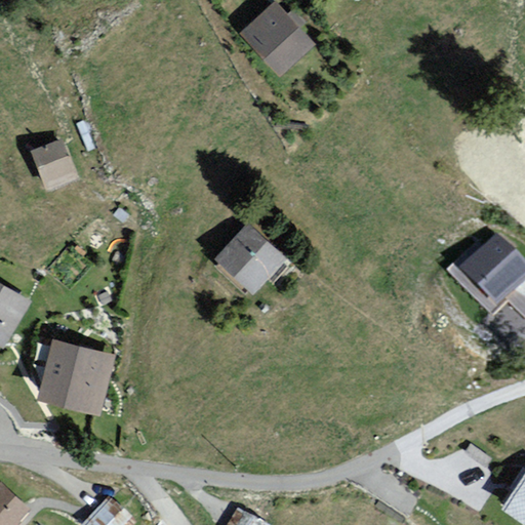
[(315,44),(276,2),(242,33),(281,75),(315,44)]
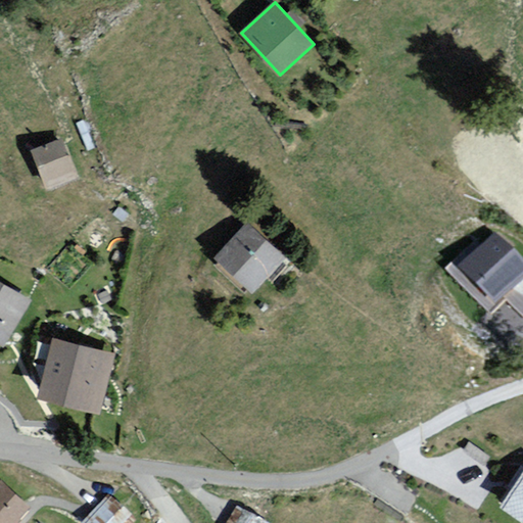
[(63,134),(31,146),(46,186),(78,174),(63,134)]
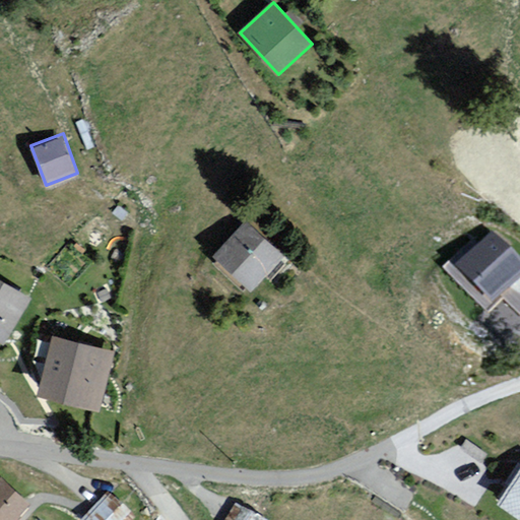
[(243,219),(210,257),(250,291),(282,254),(243,219)]
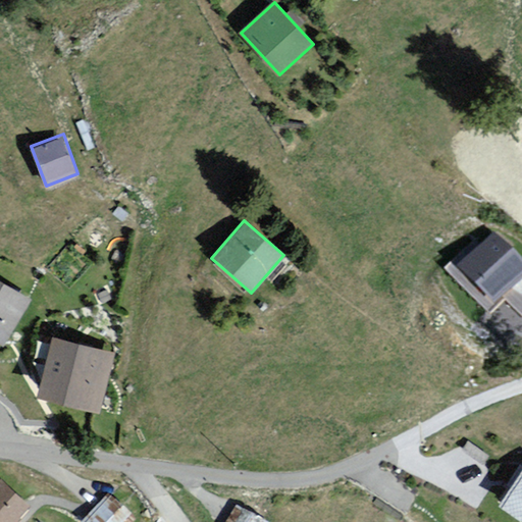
[(521,271),(521,257),(493,225),(456,259),(492,299),(521,271)]
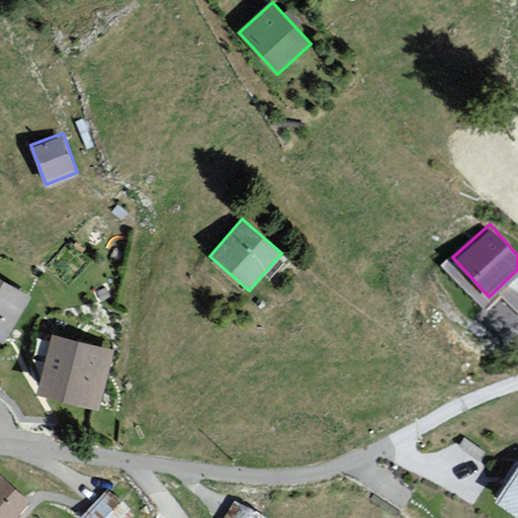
[(0,338),(5,342),(29,296),(0,281),(0,338)]
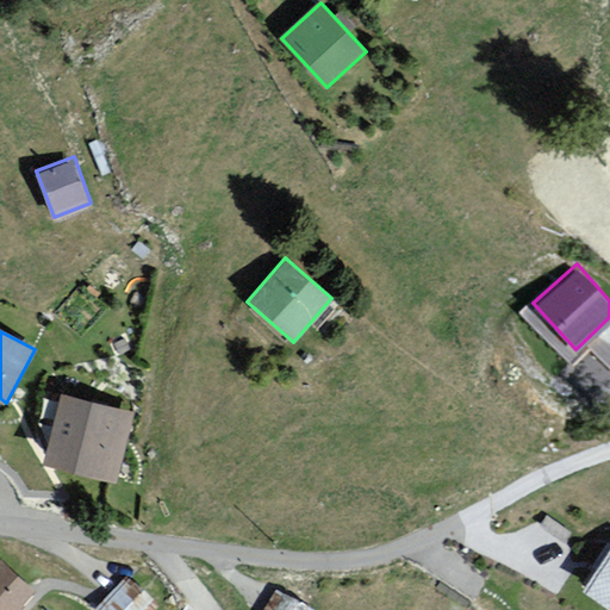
[(135,410),(61,393),(45,465),(119,480),(135,410)]
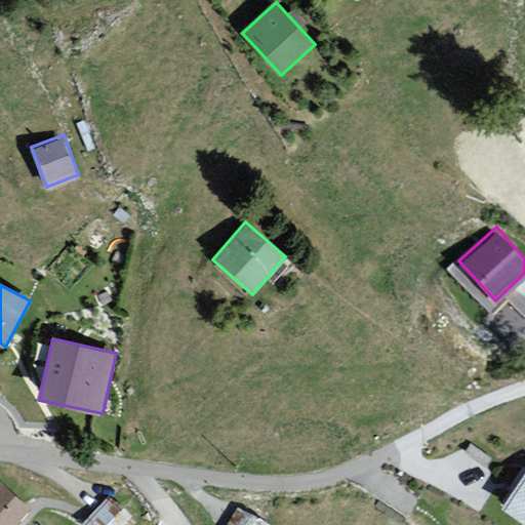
[(524,524),(524,471),(500,511),(524,524)]
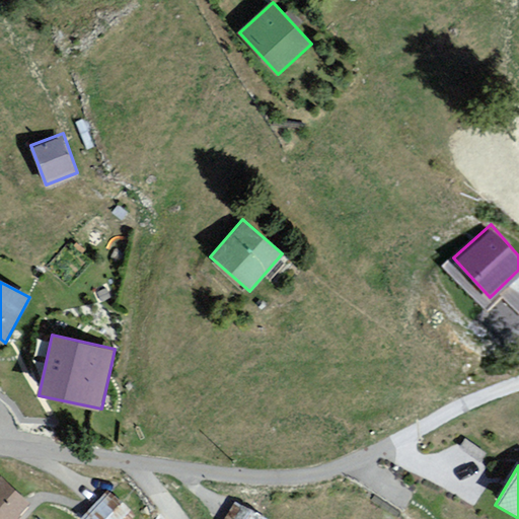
[(0,518),(14,518),(28,503),(0,479),(0,518)]
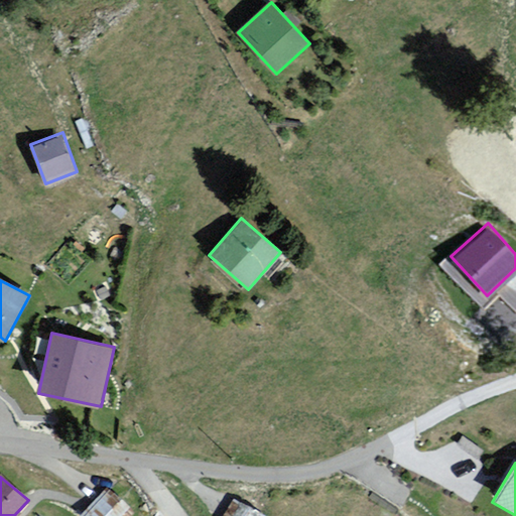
[(106,487),(81,515),(82,515),(128,515),(133,511),(106,487)]
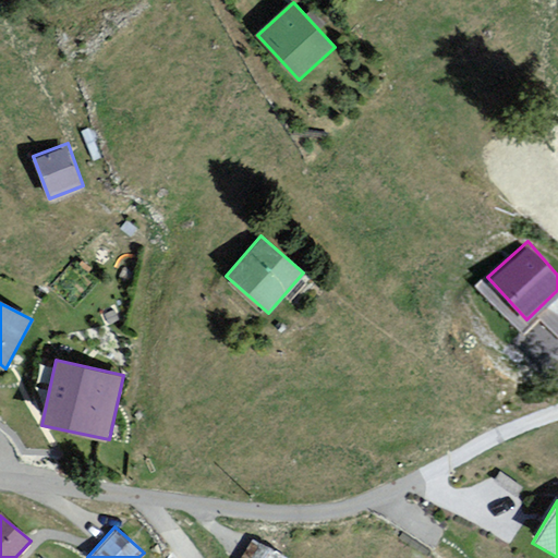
[(286,557),(250,540),(239,557),(286,557)]
